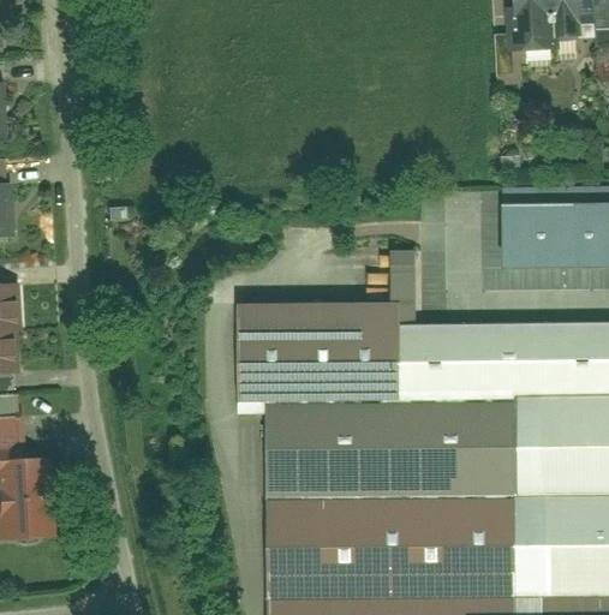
[(580,0),(506,0),(508,48),(559,48),(560,37),(583,37),(580,0)]
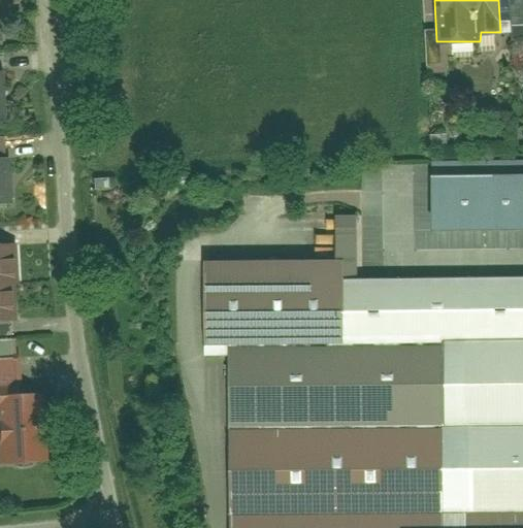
[(522,0),(510,0),(511,25),(522,24),(522,0)]
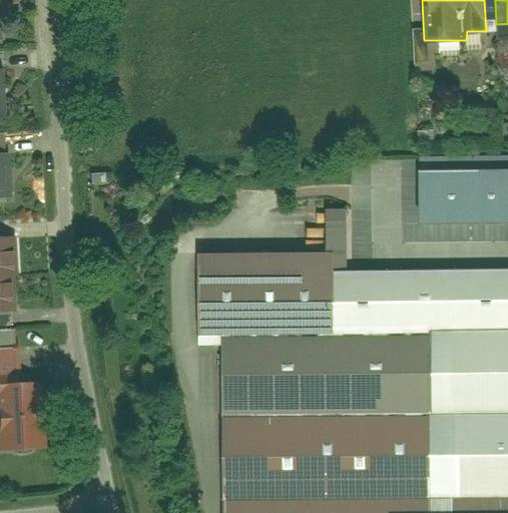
[(8,153),(0,153),(0,197),(13,196),(8,153)]
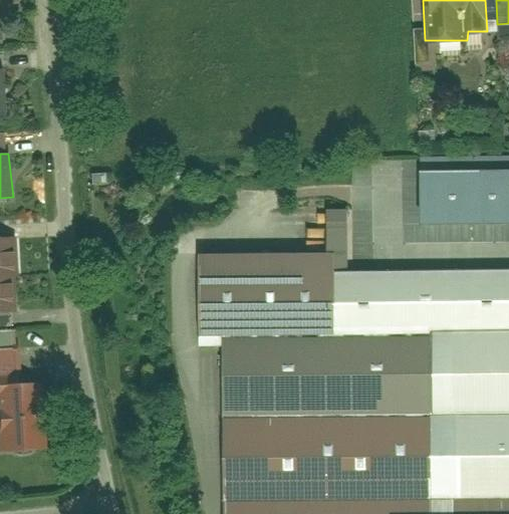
[(508,168),(423,170),(425,221),(508,220),(508,168)]
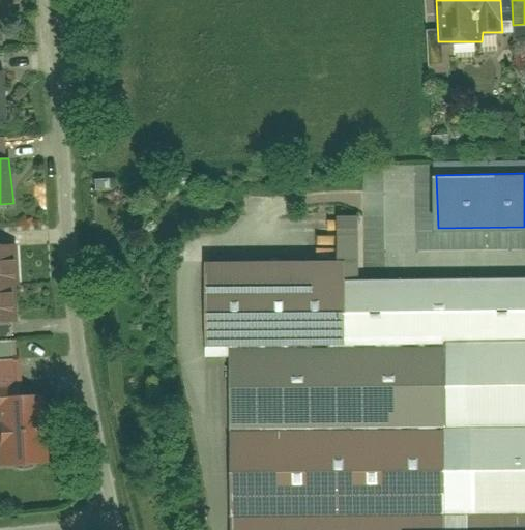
[(337,280),(357,280),(356,230),(325,230),(325,261),(337,261),(337,280)]
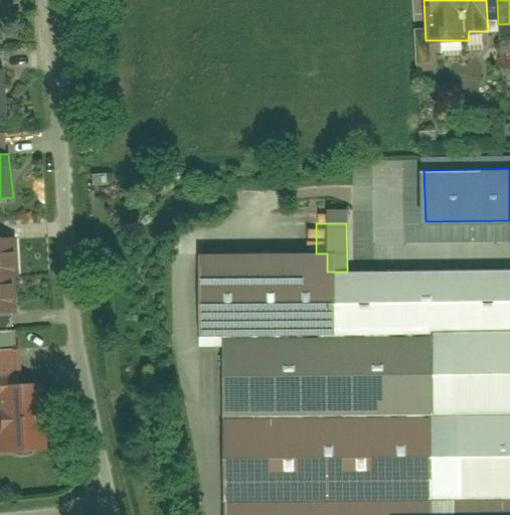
[(0,313),(16,312),(14,275),(17,274),(15,236),(0,237),(0,313)]
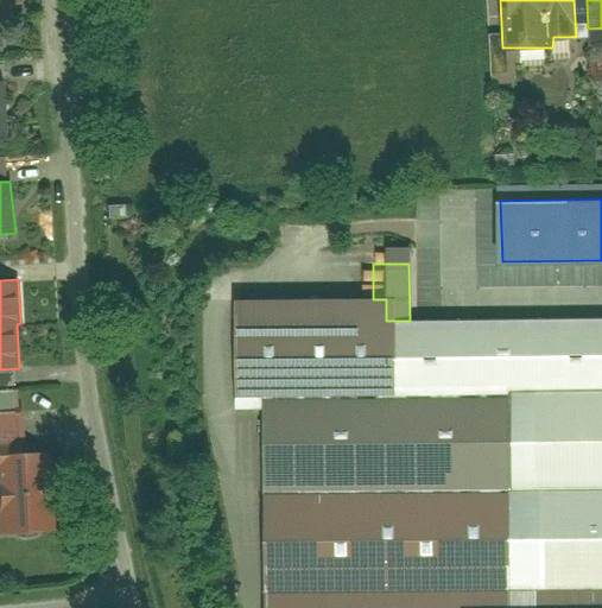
[(373,299),(234,301),(234,410),(263,411),(263,607),(601,607),(601,318),(410,321),(386,321),(386,299),(373,299)]
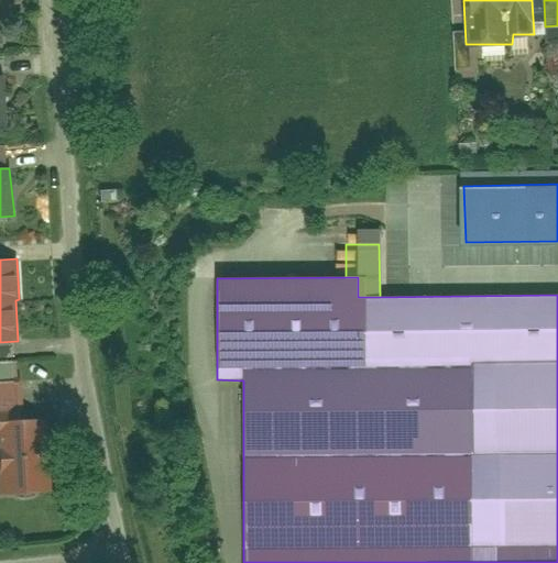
[(8,420),(0,420),(0,494),(53,488),(48,417),(8,420)]
